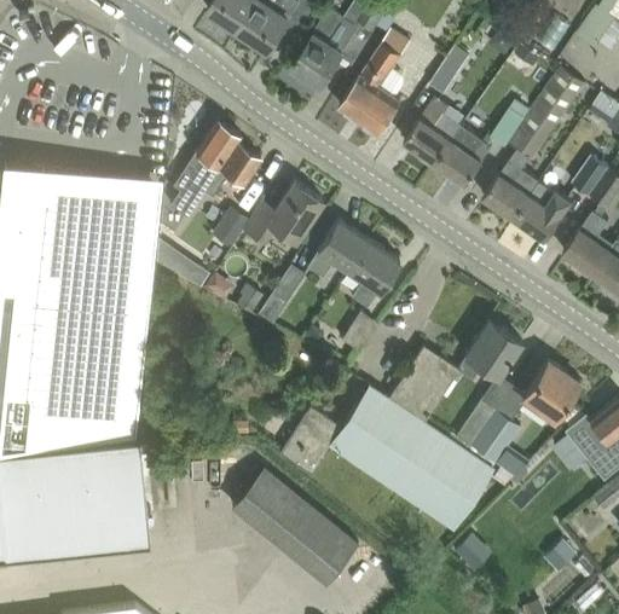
[(214,0),(208,11),(237,32),(258,0),(214,0)]
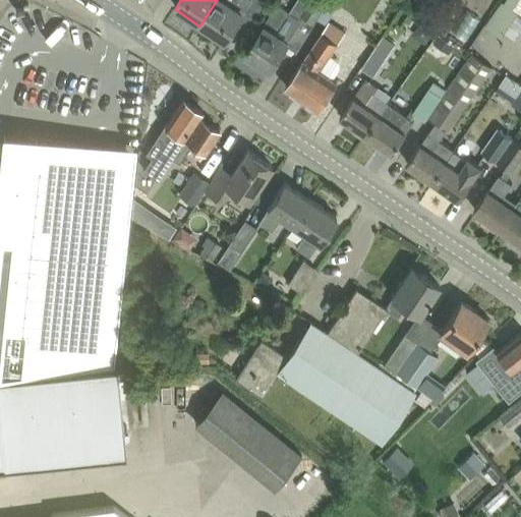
[(252,25),(263,9),(268,2),(267,2),(268,0),(251,0),(250,1),(248,0),(217,0),(199,26),(226,43),(241,19),(252,25)]
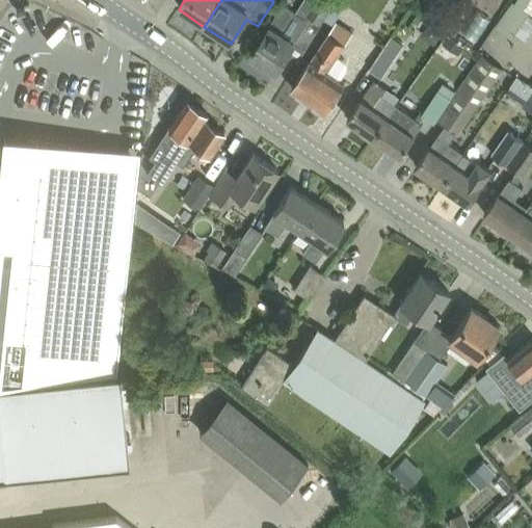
[(257,51),(251,58),(276,74),(287,57),(288,56),(297,41),(302,33),(313,40),(322,26),(321,25),(323,21),(325,22),(335,7),(333,6),(337,0),(335,0),(317,0),(314,6),(306,1),(296,16),(285,7),(270,30),(263,41),(259,47),(258,47),(256,50),(257,51)]
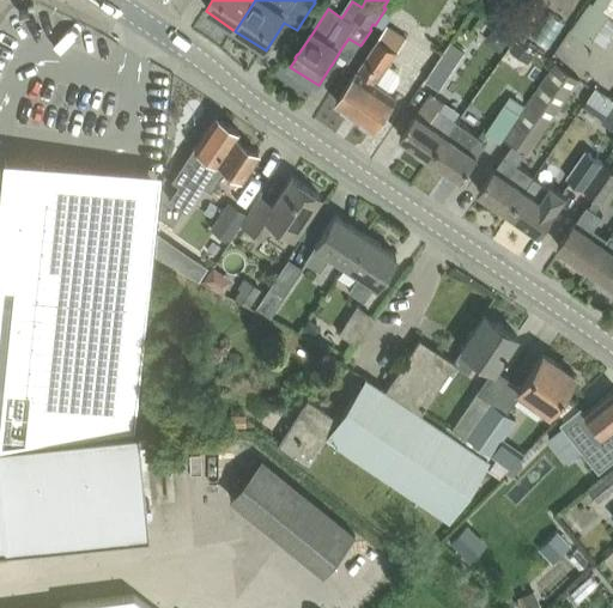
[(612,0),(596,0),(593,7),(590,6),(571,35),(588,49),(596,38),(607,47),(612,37),(612,0)]
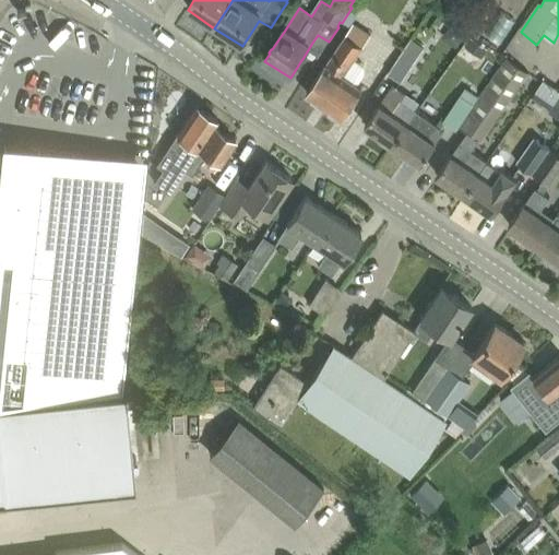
[(351,28),(360,13),(352,8),(342,23),(351,28)]
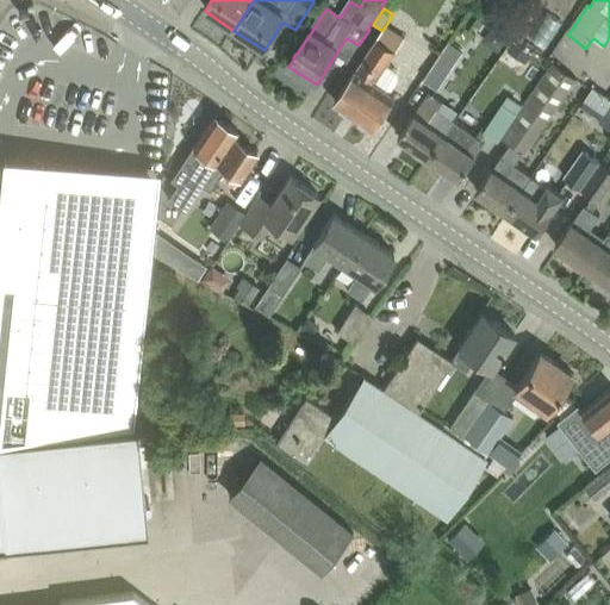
[(348,86),(335,105),(360,122),(359,128),(366,131),(369,129),(373,131),(386,111),(394,99),(390,95),(398,83),(397,75),(387,69),(405,42),(386,29),(348,86)]
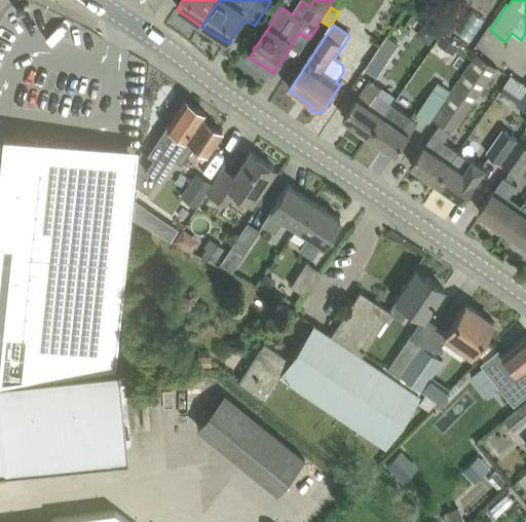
[(443,38),(438,45),(454,57),(459,48),(443,38)]
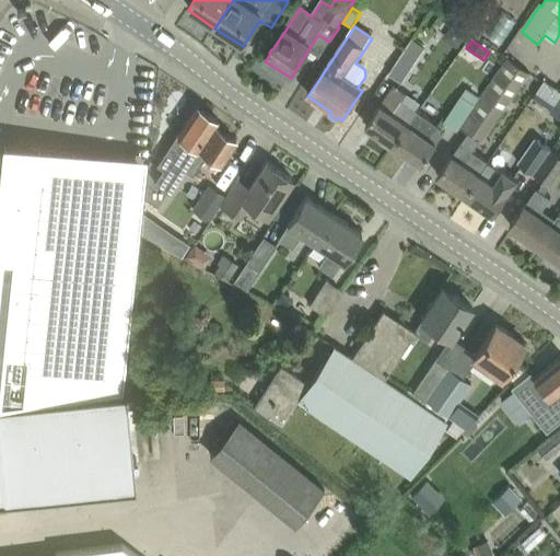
[(401,84),(421,55),(409,46),(388,76),(401,84)]
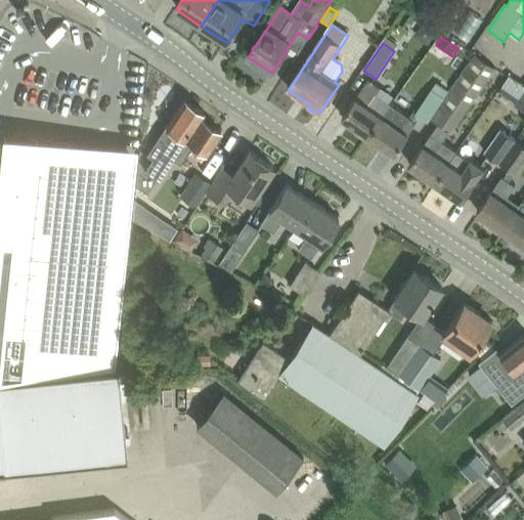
[(461,77),(448,93),(450,95),(430,122),(437,127),(421,150),(409,167),(436,185),(456,155),(442,144),(449,134),(493,71),(471,55),(457,75),(461,77)]
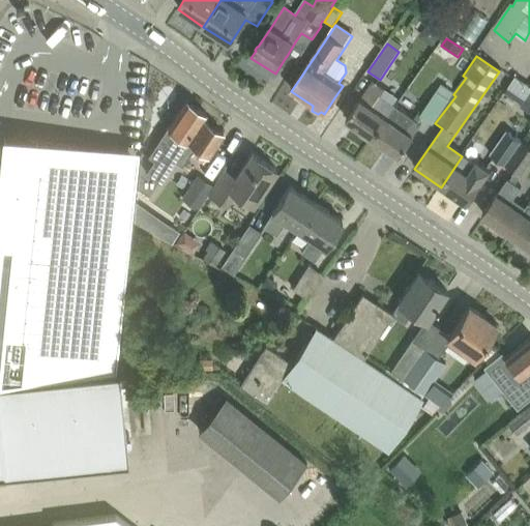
[(529,91),(516,81),(505,95),(521,106),(529,91)]
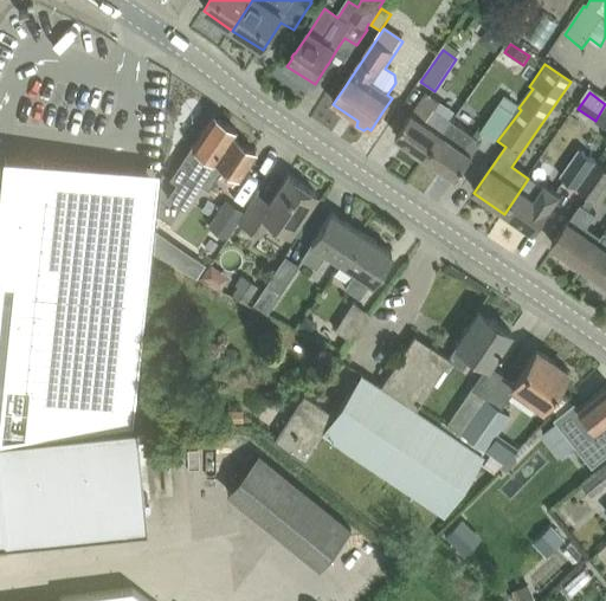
[(395,139),(426,160),(452,123),(434,111),(440,104),(426,95),(410,120),(395,139)]
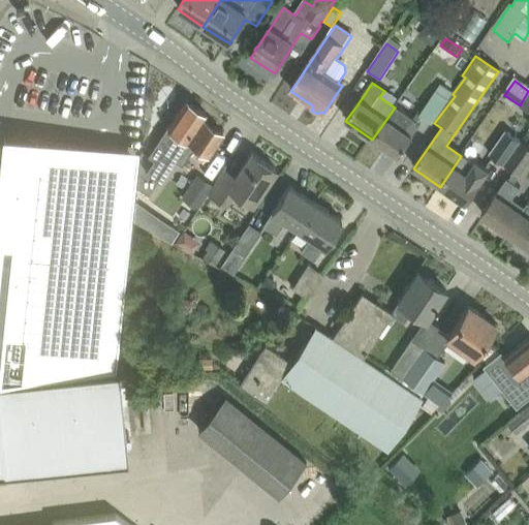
[(434,123),(455,96),(453,94),(440,86),(421,114),(418,117),(432,125),(434,123)]
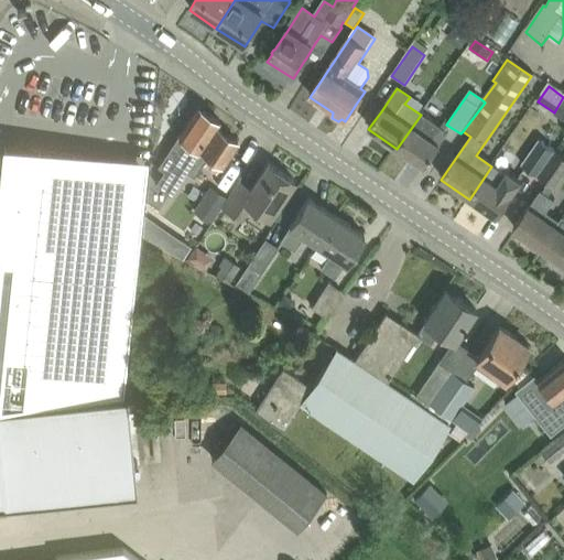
[(563,97),(554,112),(552,116),(563,124),(563,97)]
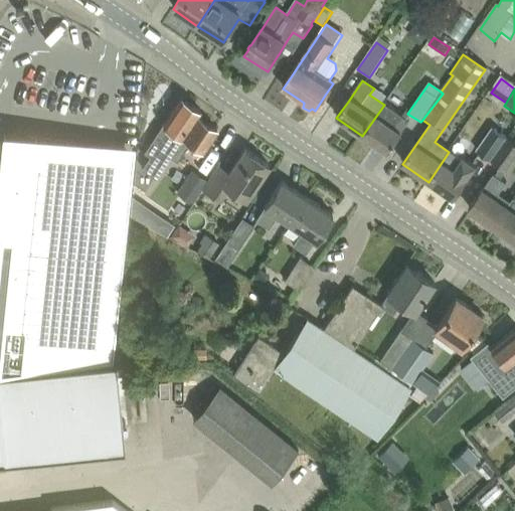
[(148,148),(143,155),(149,159),(141,171),(156,180),(169,159),(176,164),(188,145),(190,146),(185,153),(197,161),(205,149),(217,132),(197,119),(200,114),(180,100),(148,148)]
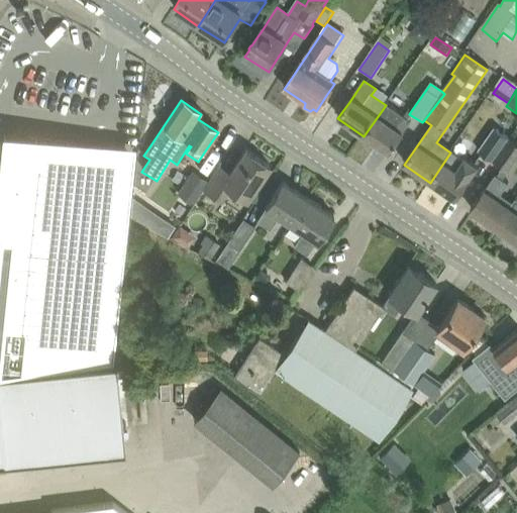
[(411,123),(400,116),(386,105),(364,136),(390,155),(401,138),(411,123)]
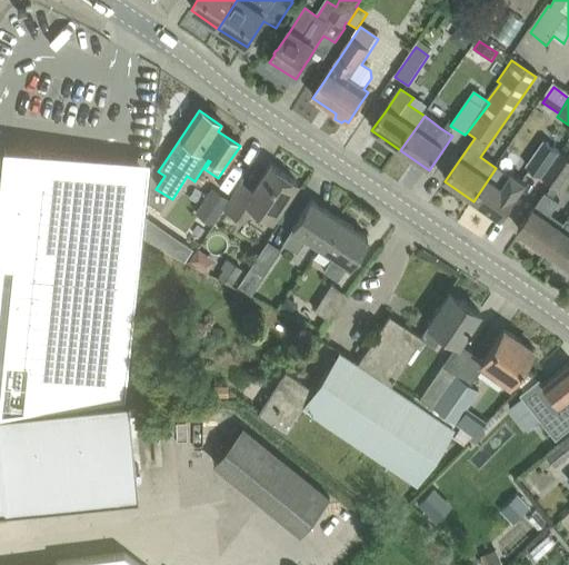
[(526,168),(542,180),(560,155),(543,142),(526,168)]
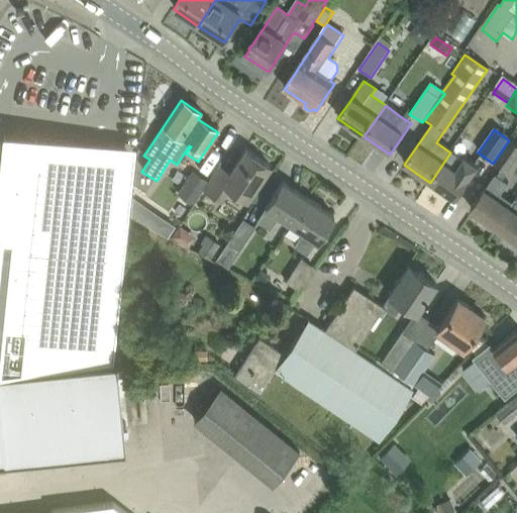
[(504,217),(509,210),(495,200),(499,194),(501,196),(508,186),(502,182),(516,160),(516,145),(509,140),(493,164),(502,170),(497,178),(495,176),(471,211),(484,220),(484,225),(491,230),(496,228),(497,228),(504,217)]
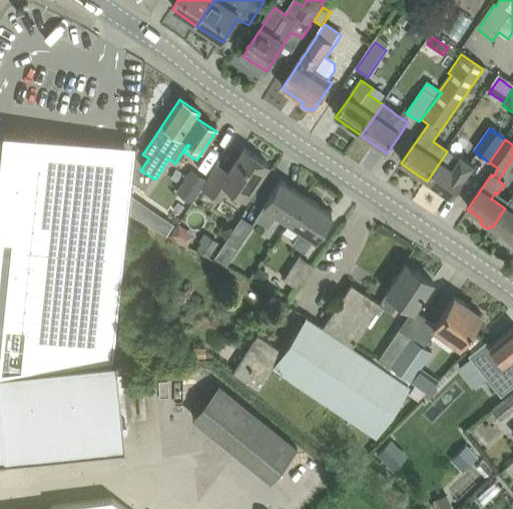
[(217,167),(206,183),(202,190),(218,201),(227,189),(244,200),(268,166),(243,150),(228,174),(217,167)]
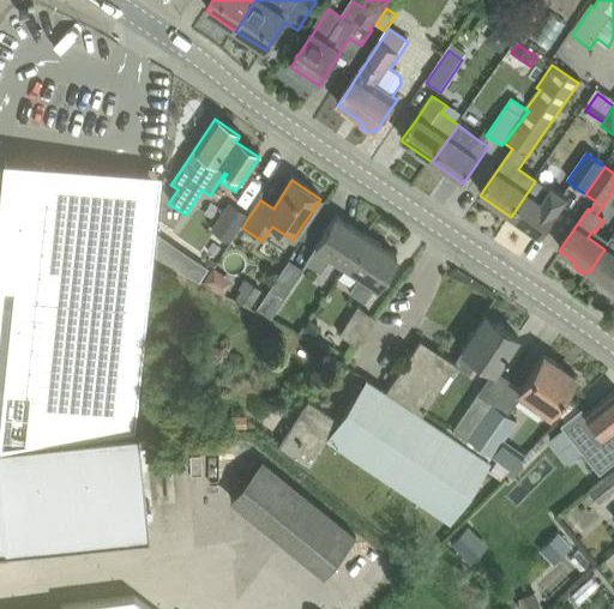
[(542,239),(555,218),(567,202),(554,193),(553,194),(535,181),(511,217),(542,239)]
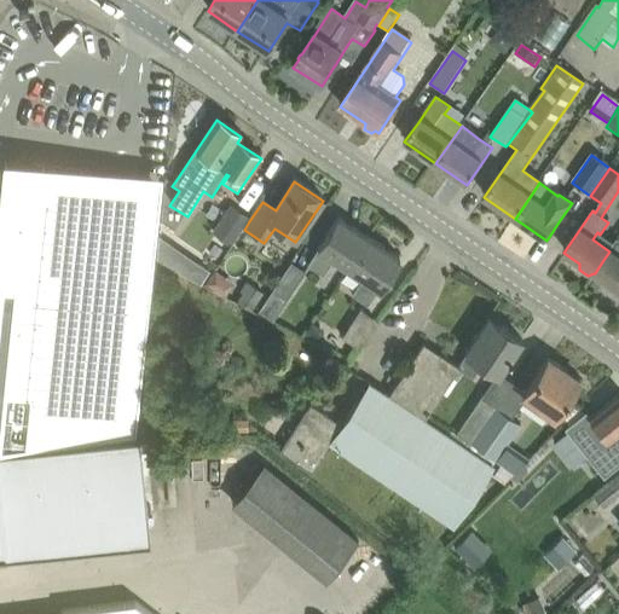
[(0,450),(133,436),(142,352),(156,193),(156,192),(9,191),(3,196),(0,212),(0,450)]
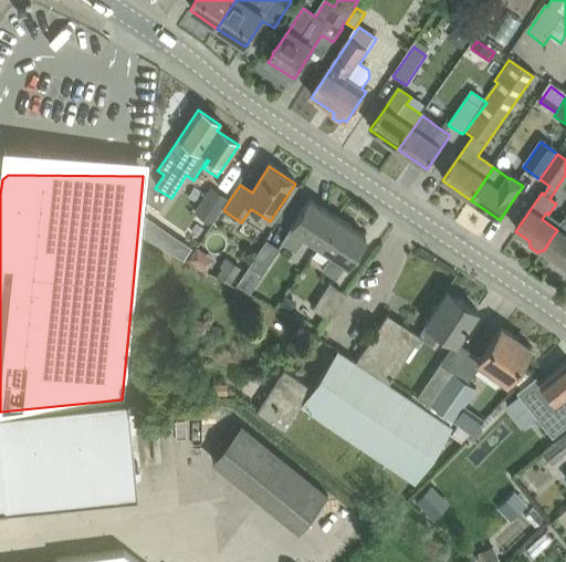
[(210,189),(194,214),(210,226),(228,201),(210,189)]
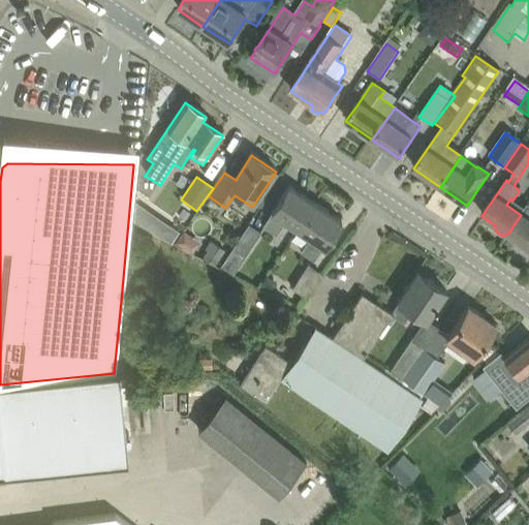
[(289,188),(277,206),(271,214),(272,215),(262,228),(276,237),(285,223),(298,233),(315,206),(289,188)]
